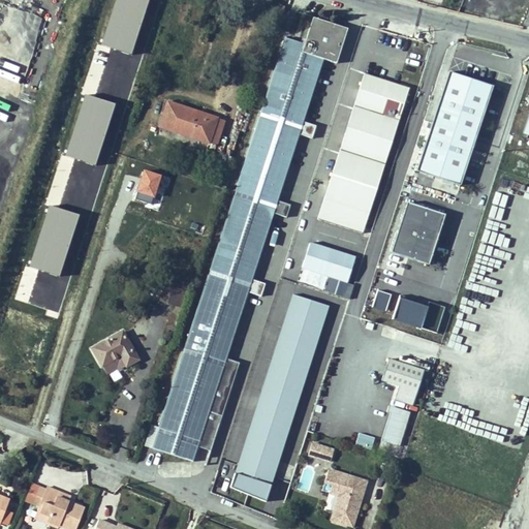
[(259,105),(301,119),(321,57),(333,60),(343,27),(309,16),(301,42),(282,36),(259,105)]
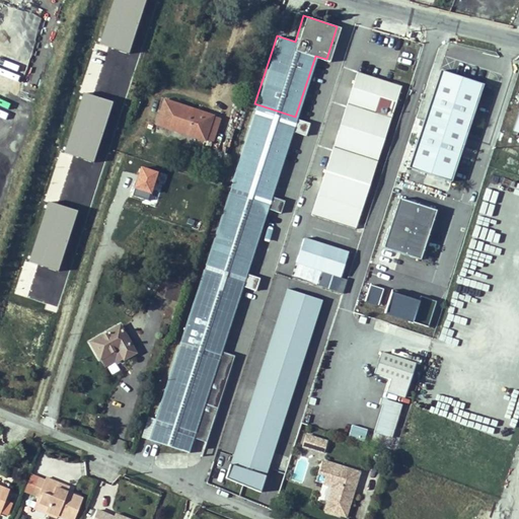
[(312,211),(356,226),(404,84),(358,69),(312,211)]
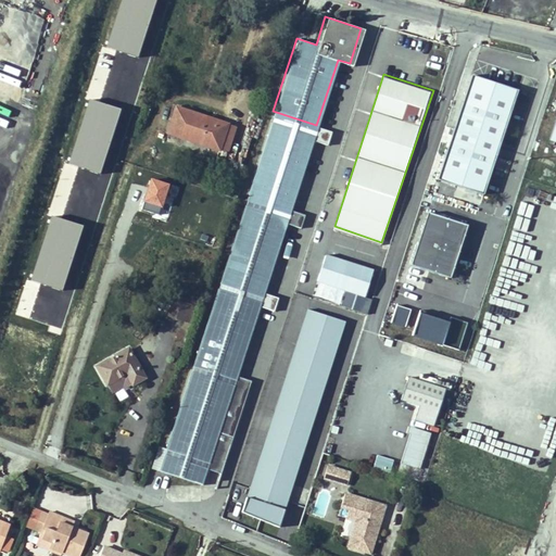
[(476,75),(441,179),(487,194),(522,91),(476,75)]
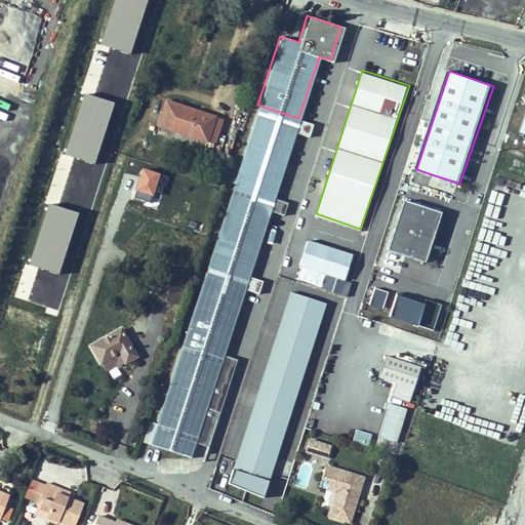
[(217,117),(166,101),(158,126),(216,145),(224,120),(217,118),(217,117)]
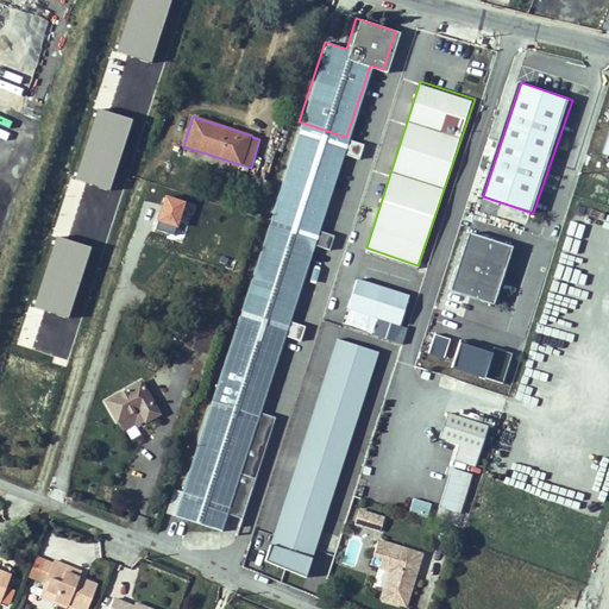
[(346,137),(299,121),(169,518),(217,533),(223,515),(237,520),(270,418),(257,413),(282,337),(294,340),(299,325),(287,321),(312,245),(325,249),(331,233),(318,228),(341,154),(355,157),(359,142),(346,137)]
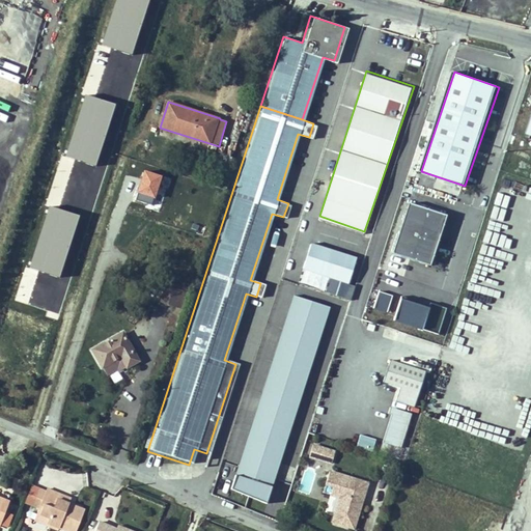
[(410,201),(393,252),(430,266),(448,215),(410,201)]
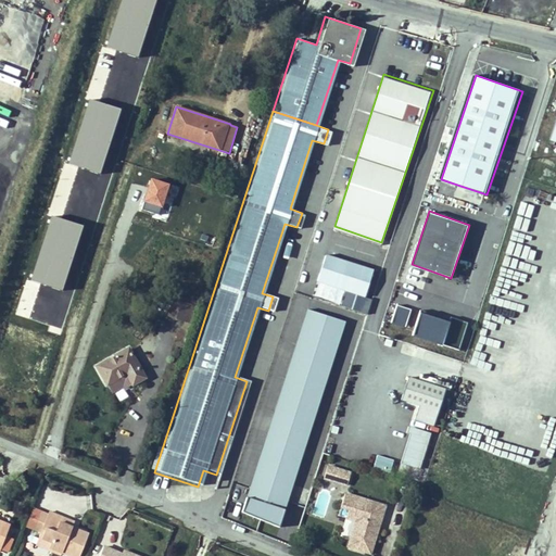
[(323,256),(315,285),(344,292),(341,308),(367,315),(370,300),(365,299),(373,269),(323,256)]
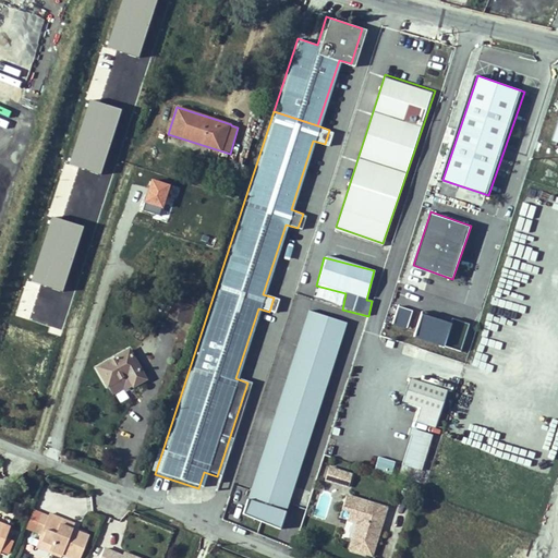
[(187,305),(171,300),(166,313),(183,318),(187,305)]
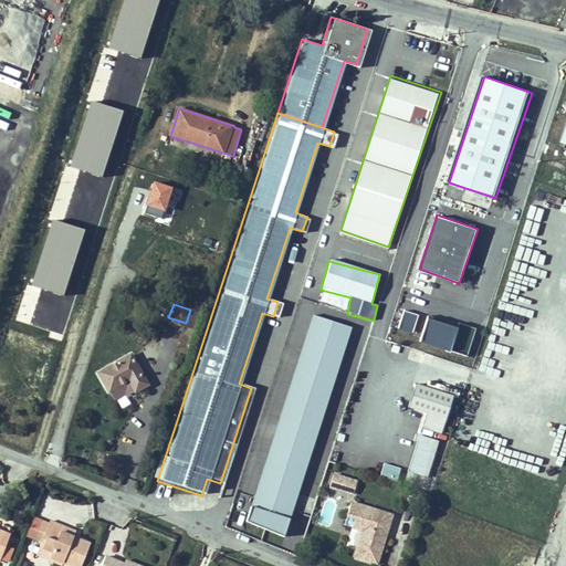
[(402,311),(396,329),(411,335),(417,316),(402,311)]
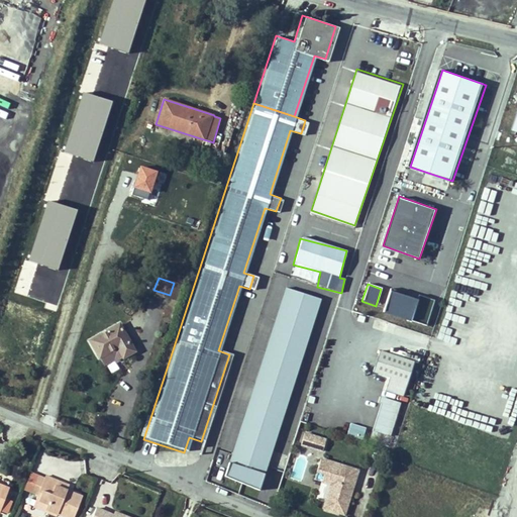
[(390,290),(383,314),(425,327),(433,303),(390,290)]
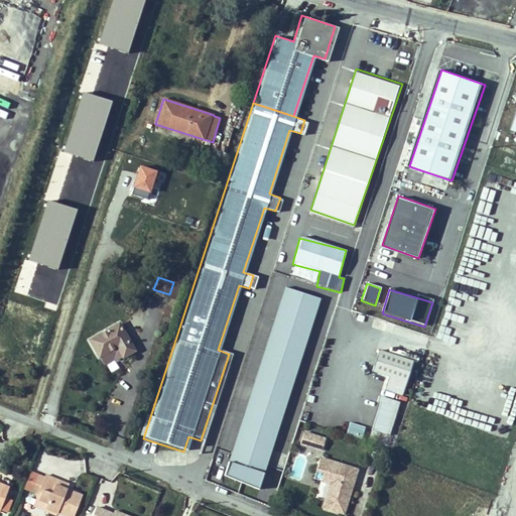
[(324,306),(276,291),(226,456),(272,469),(324,306)]
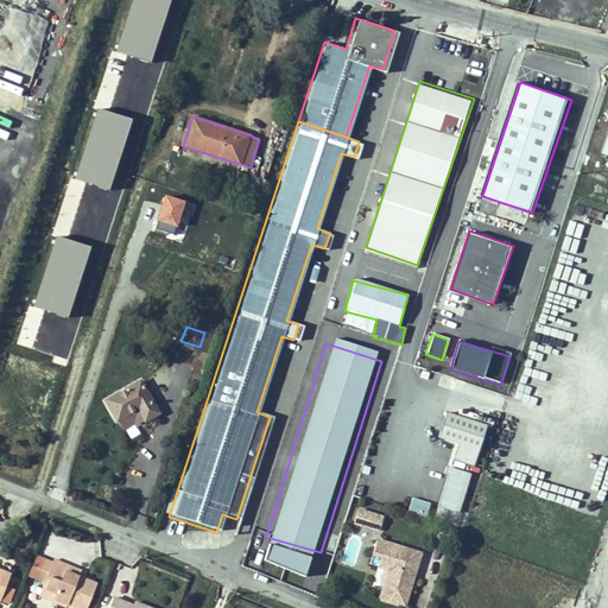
[(450,387),(462,391),(466,379),(454,375),(450,387)]
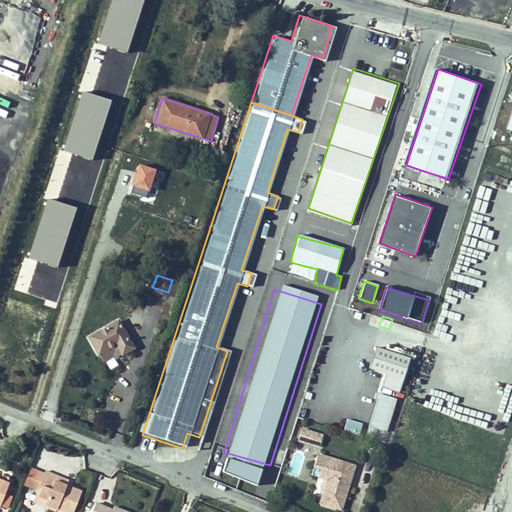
[(119,353),(129,347),(115,321),(86,336),(96,353),(114,344),(119,353)]
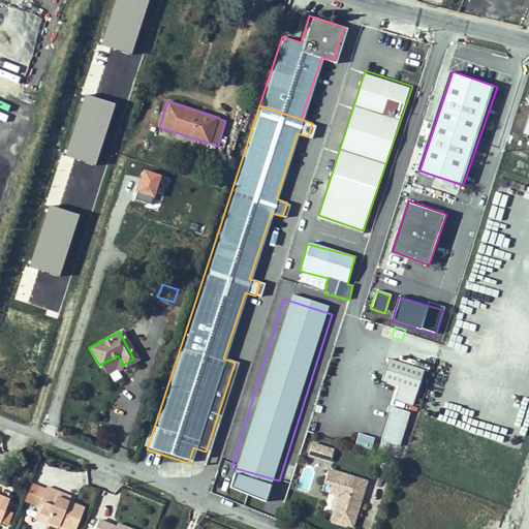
[(394,397),(412,403),(424,369),(389,358),(381,378),(398,383),(394,397)]
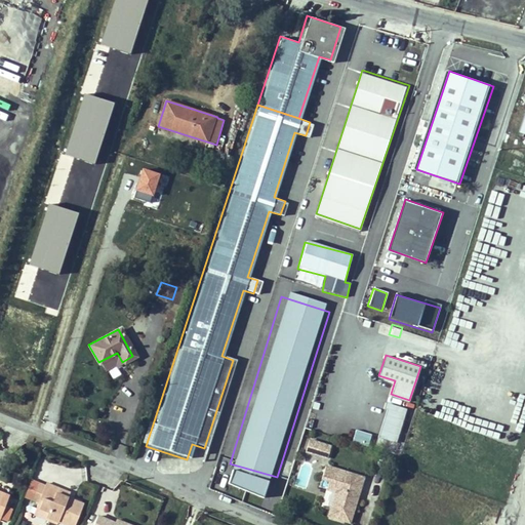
[(396,442),(407,408),(390,402),(378,436),(396,442)]
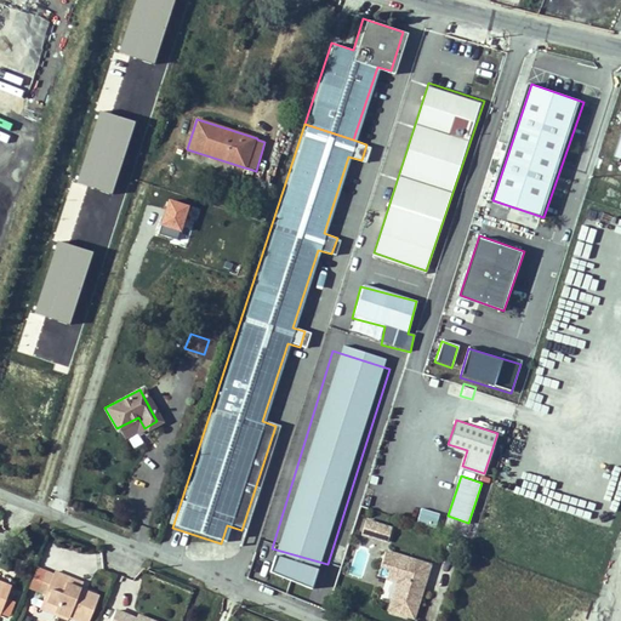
[(362,530),(374,535),(380,522),(366,517),(362,530)]
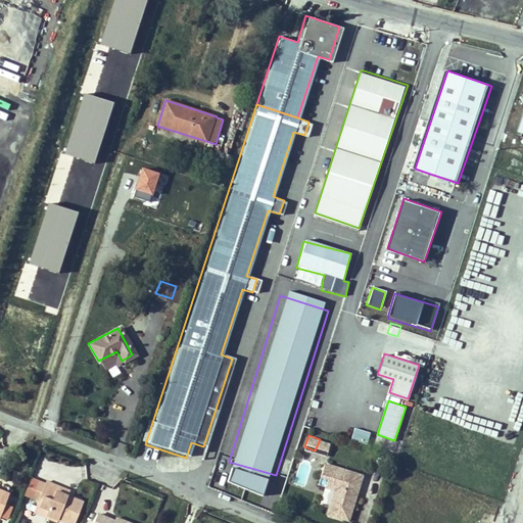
[(315,450),(326,454),(330,442),(320,439),(315,450)]
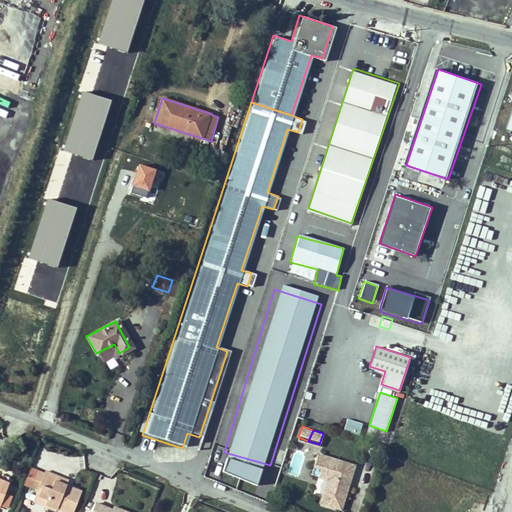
[(341,501),(354,465),(317,452),(313,464),(320,467),(317,475),(326,478),(318,501),(330,505),(333,498),(341,501)]
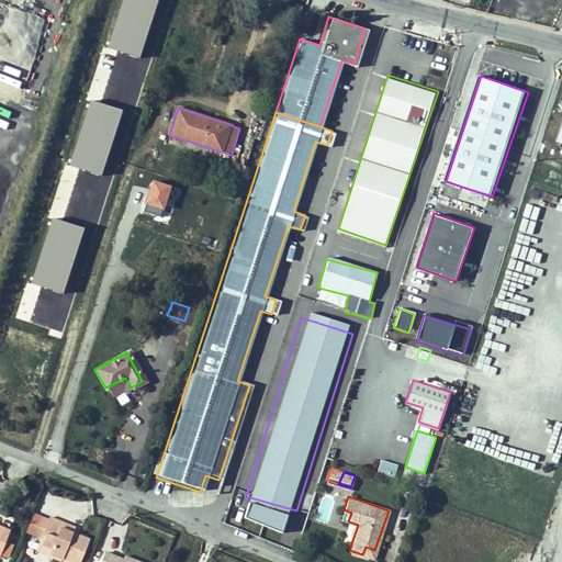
[(240,504),(234,523),(261,530),(267,512),(240,504)]
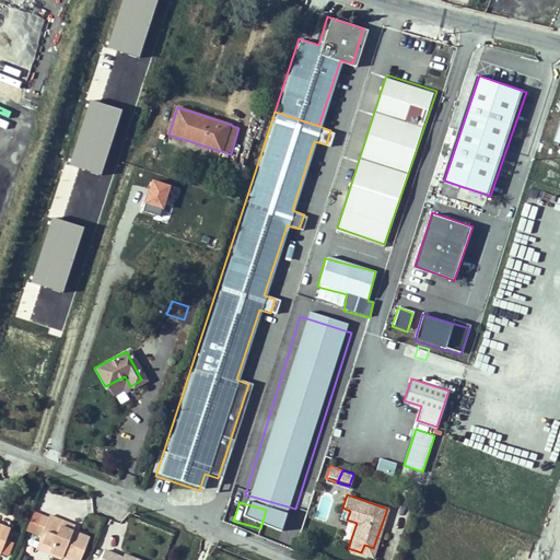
[(350,511),(342,508),(339,516),(347,520),(350,511)]
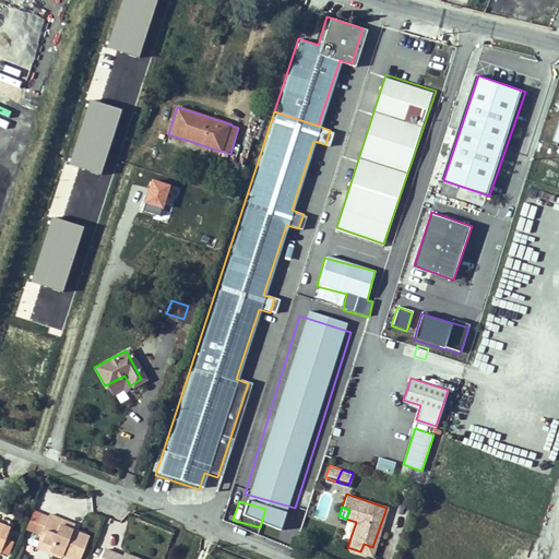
[(270,511),(263,530),(292,538),(299,519),(270,511)]
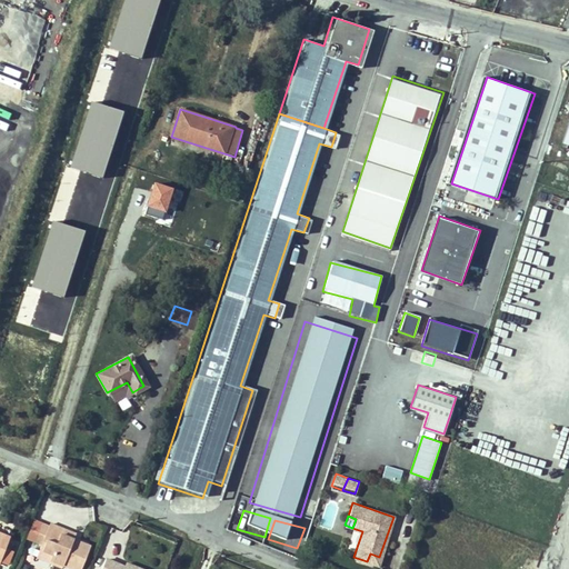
[(37,542),(43,527),(36,523),(29,539),(37,542)]
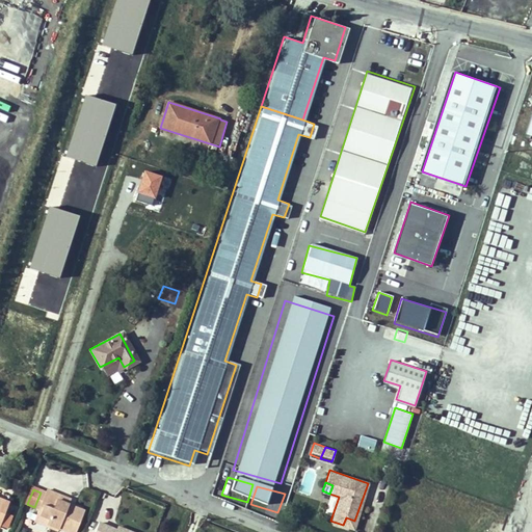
[(69,531),(77,513),(63,507),(54,503),(56,497),(41,490),(41,493),(34,507),(31,513),(44,519),(42,523),(51,526),(65,531),(69,531)]
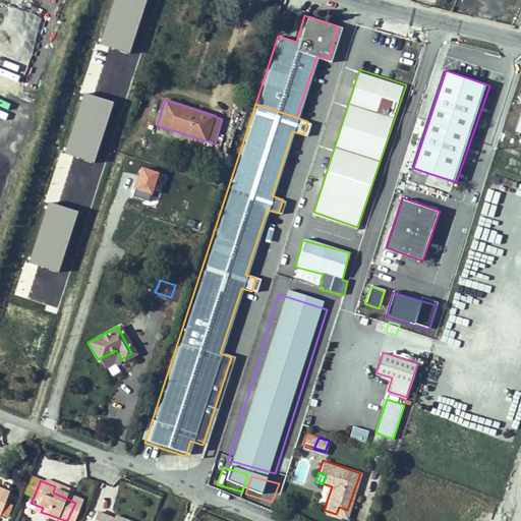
[(64,490),(55,486),(53,493),(62,497),(64,490)]
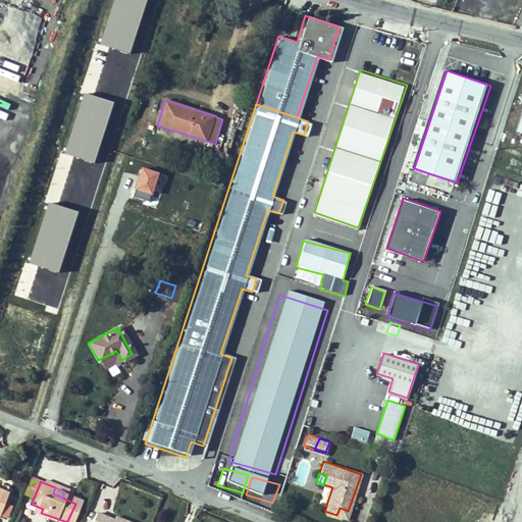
[(41,513),(43,509),(31,504),(28,511),(49,520),(50,516),(41,513)]
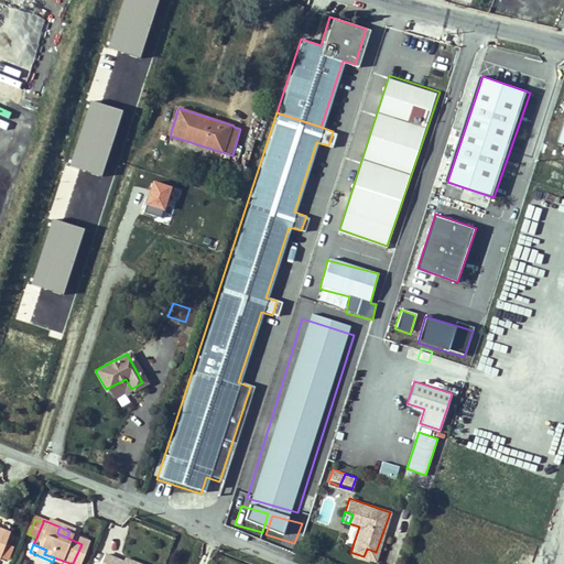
[(367,549),(364,556),(372,560),(376,552),(367,549)]
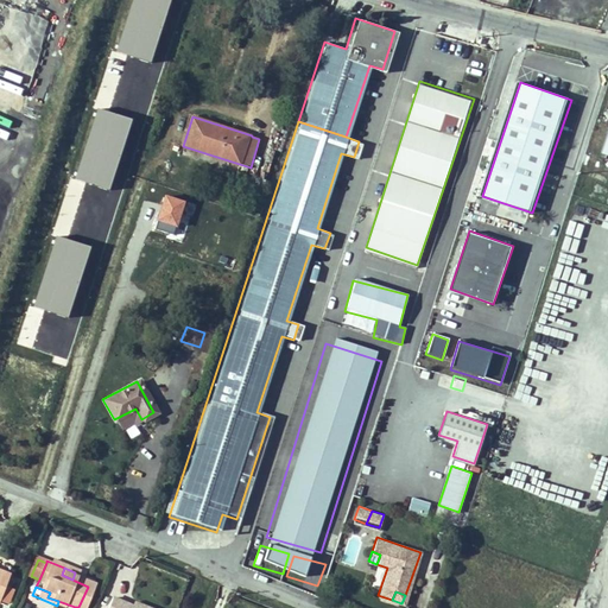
[(147,607),(139,605),(138,607),(135,607),(112,597),(107,607),(147,607)]
